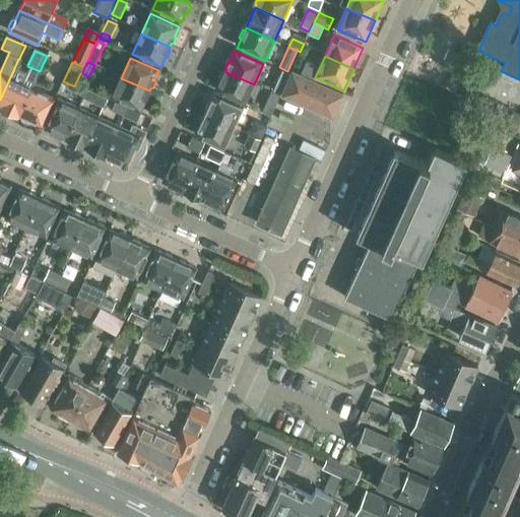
[(305,63),(300,75),(311,80),(316,68),(305,63)]
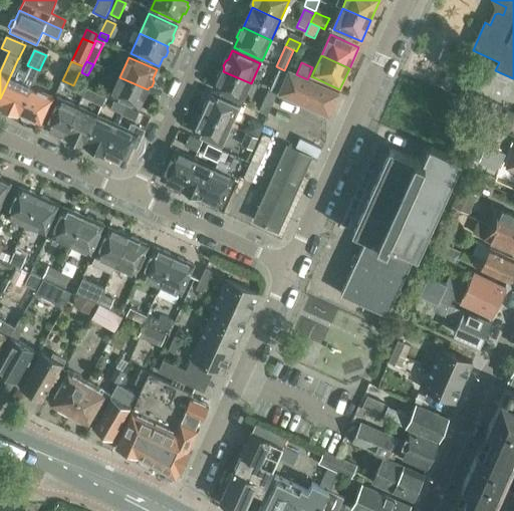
[(0,106),(19,115),(31,88),(39,70),(29,66),(21,84),(9,78),(0,98),(0,106)]
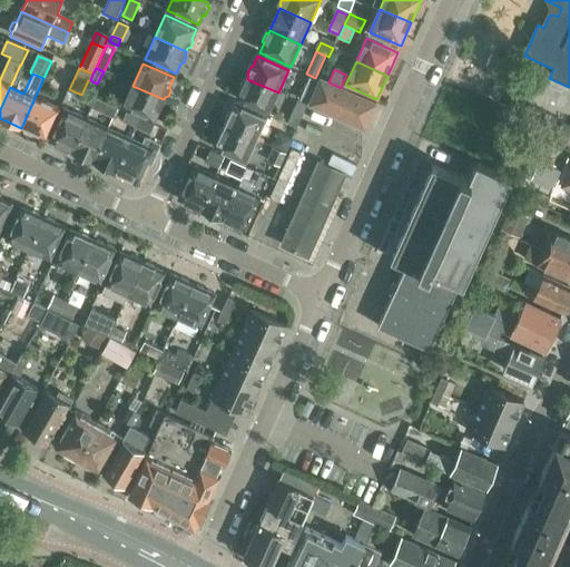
[(278,93),(247,79),(246,81),(243,82),(241,88),(242,91),(237,101),(268,115),(278,93)]
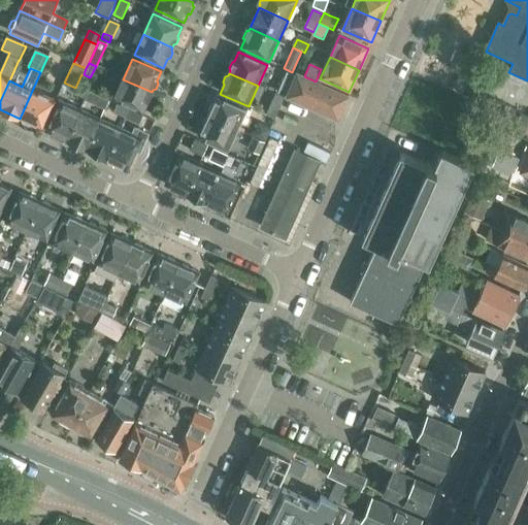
[(277,94),(285,98),(294,77),(287,74),(277,94)]
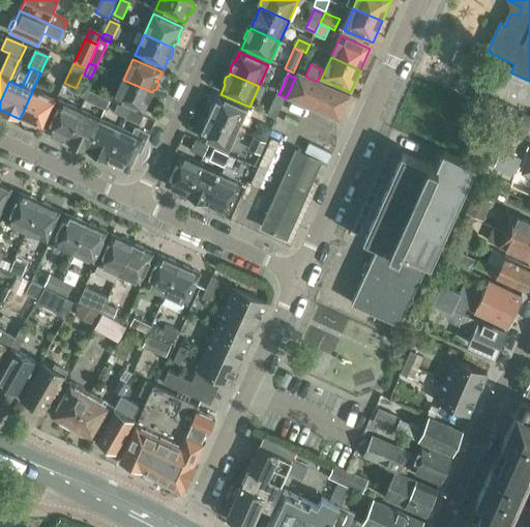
[(295,78),(286,98),(336,120),(335,122),(337,123),(339,121),(340,121),(350,96),(349,96),(349,97),(317,83),(317,82),(305,77),(304,78),(298,75),(296,79),(295,78)]
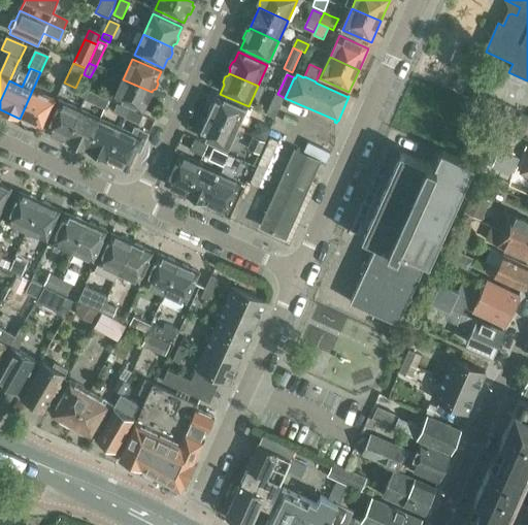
[(152,92),(123,79),(113,100),(142,113),(146,104),(150,103),(152,98),(151,95),(152,92)]
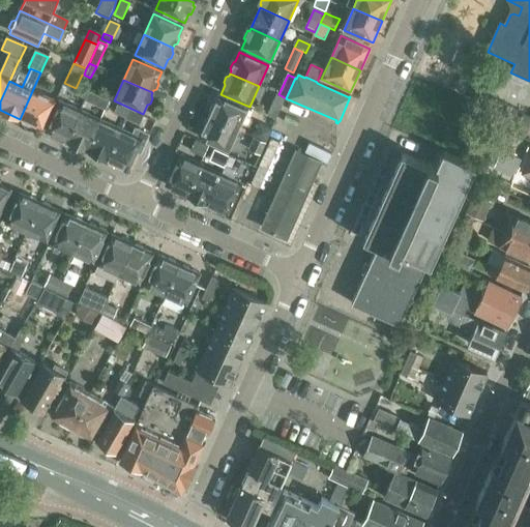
[(74,97),(85,103),(90,91),(79,86),(74,97)]
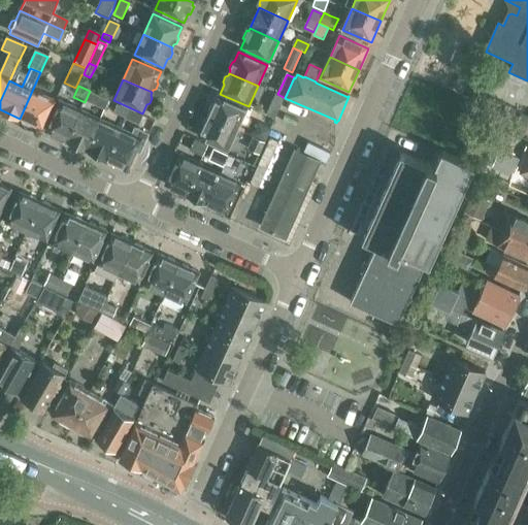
[(32,91),(20,119),(22,120),(23,124),(30,127),(33,125),(42,129),(55,101),(32,91)]
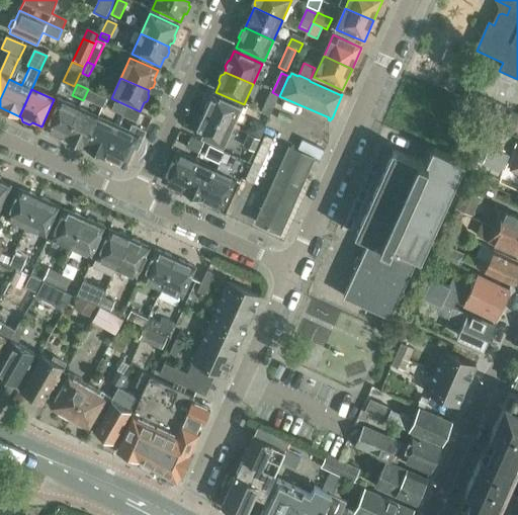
[(88,89),(83,100),(94,105),(98,96),(98,95),(98,94),(88,89)]
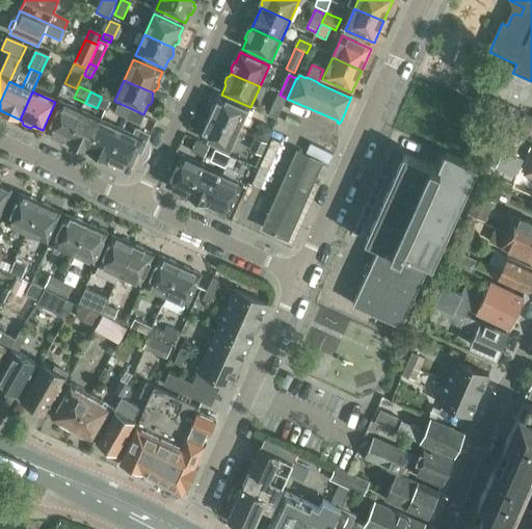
[(267,116),(275,121),(286,100),(277,96),(267,116)]
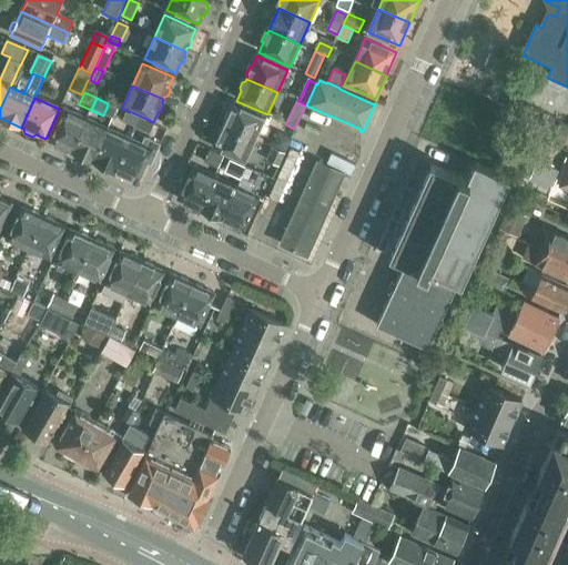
[(225,124),(224,127),(255,141),(265,119),(234,104),(230,114),(227,115),(224,121),(225,124)]
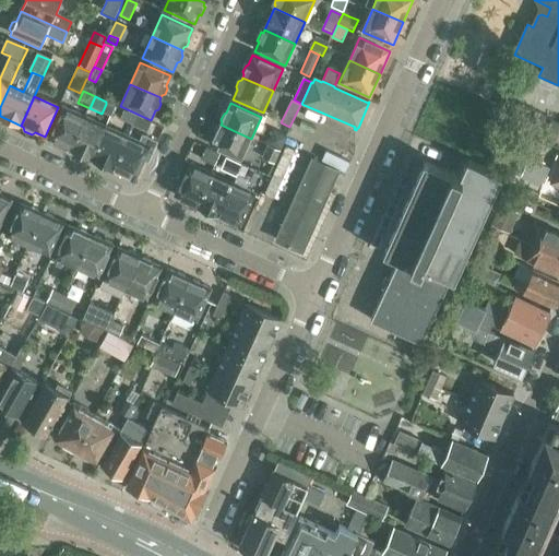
[(525,108),(520,120),(542,130),(546,118),(525,108)]
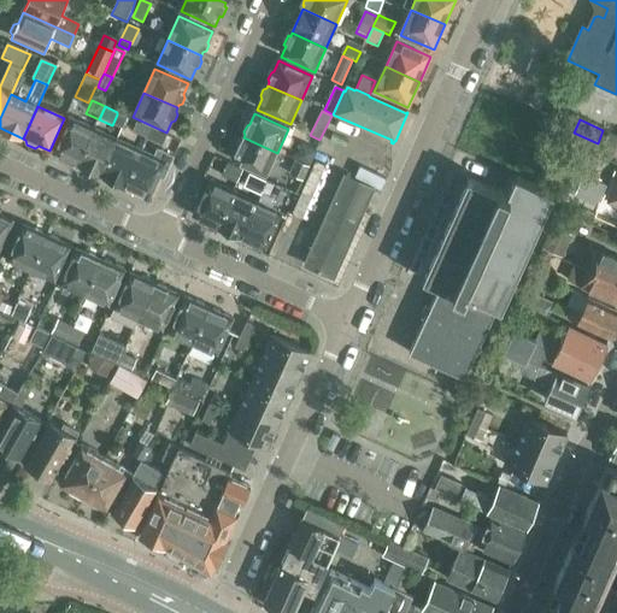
[(75,164),(78,165),(93,131),(69,121),(54,154),(65,159),(64,161),(74,165),(75,164)]
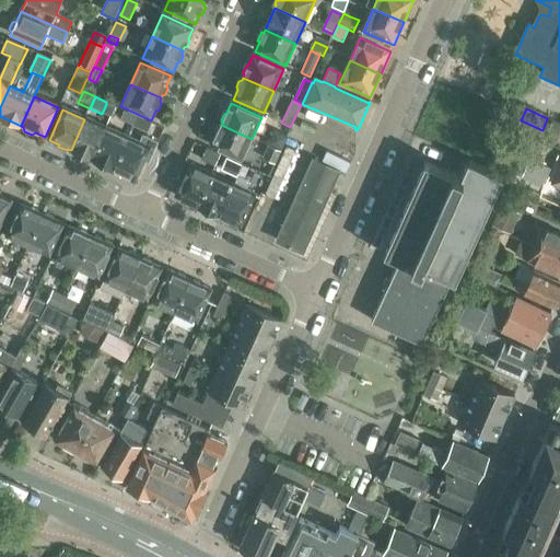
[(121,120),(133,126),(137,118),(125,113),(121,120)]
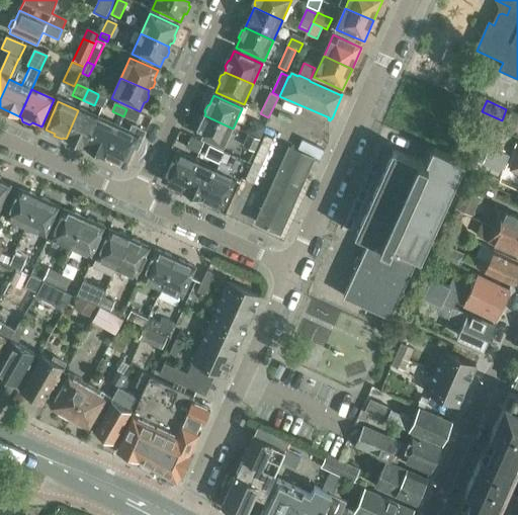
[(126,109),(123,116),(123,117),(137,123),(140,115),(126,109)]
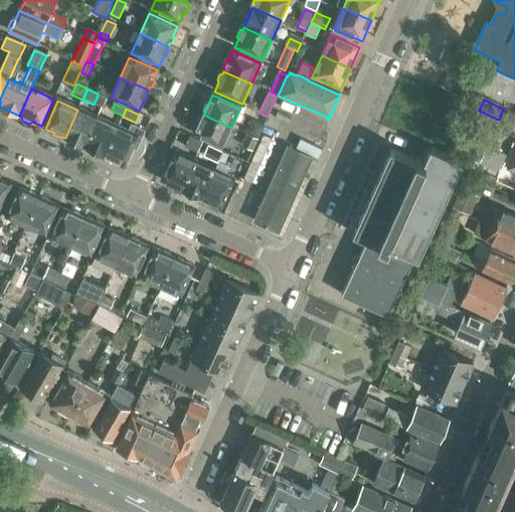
[(64,138),(84,147),(98,119),(77,110),(65,138),(64,138)]
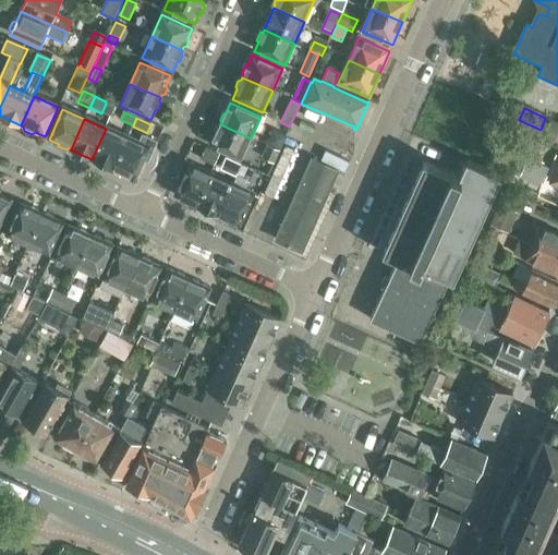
[(538,141),(552,147),(557,131),(557,125),(547,121),(538,141)]
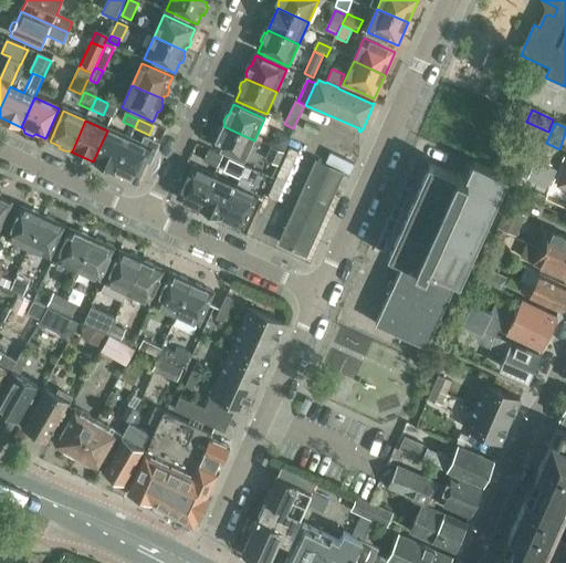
[(254,141),(223,126),(222,128),(219,131),(217,136),(218,138),(213,148),(244,163),(254,141)]
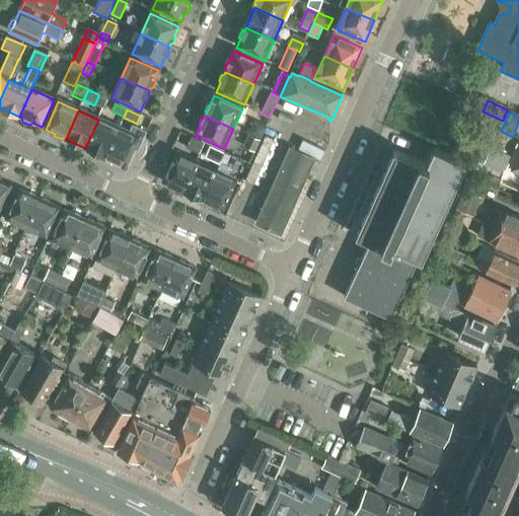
[(85,148),(105,157),(119,129),(98,120),(85,148)]
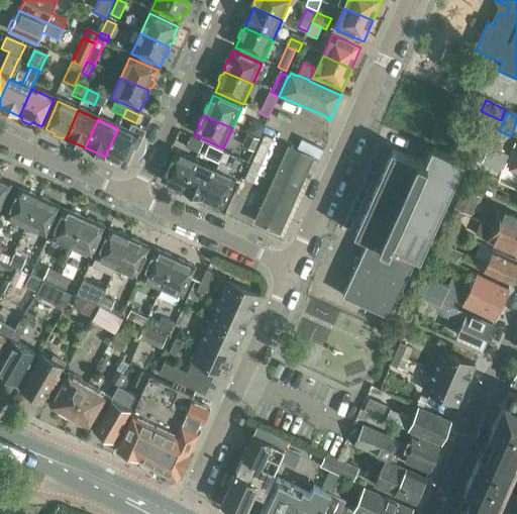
[(265,129),(253,124),(248,135),(260,140),(265,129)]
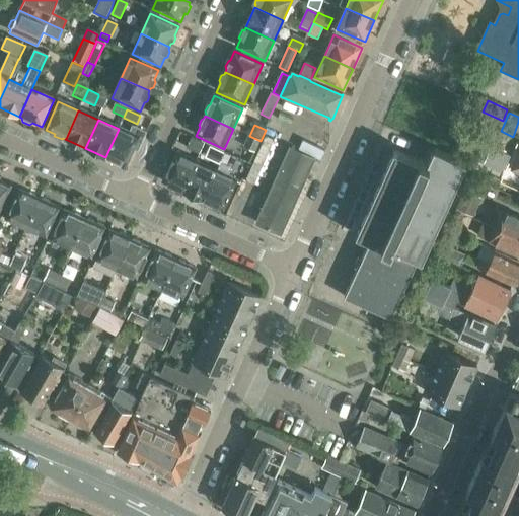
[(119,129),(105,157),(106,157),(108,158),(107,160),(116,163),(117,162),(126,166),(139,138),(119,129)]
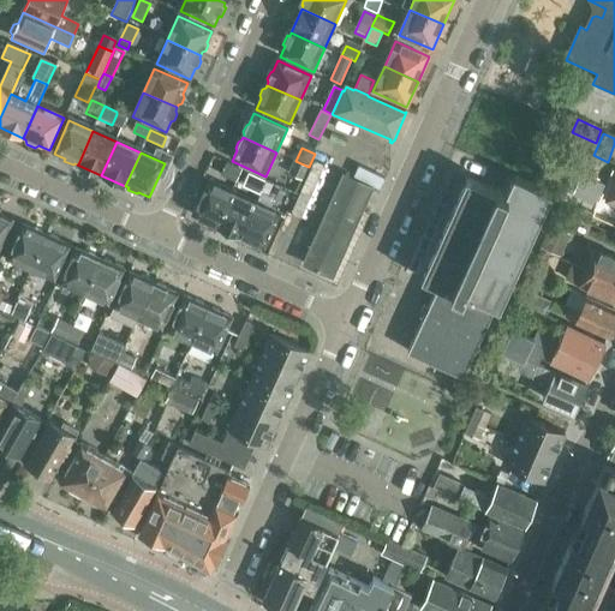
[(288,177),(302,181),(309,167),(296,161),(288,177)]
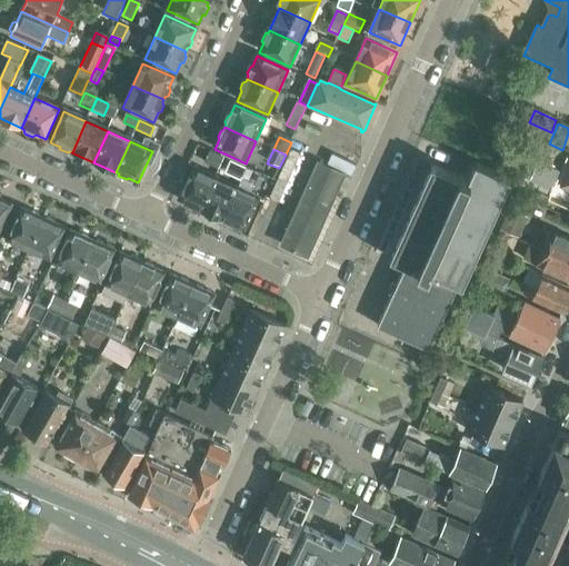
[(210,152),(205,164),(218,169),(223,158),(210,152)]
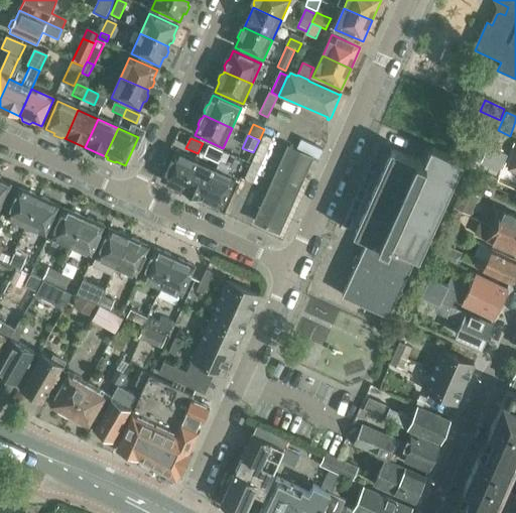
[(204,157),(218,163),(223,153),(209,146),(204,157)]
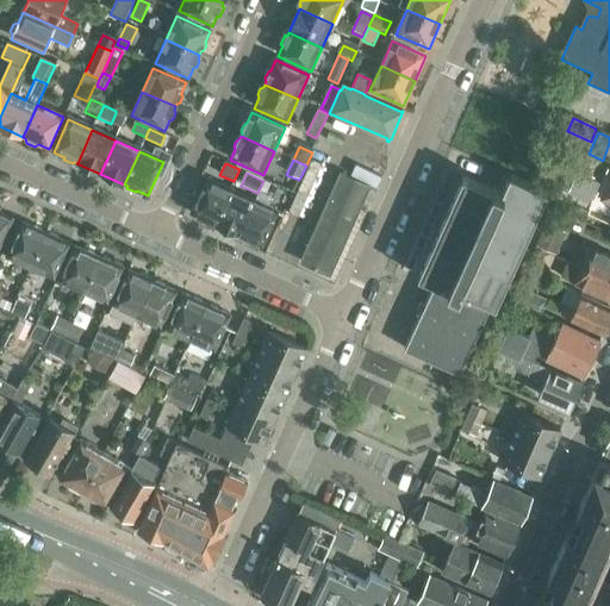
[(567,195),(589,205),(598,186),(577,175),(567,195)]
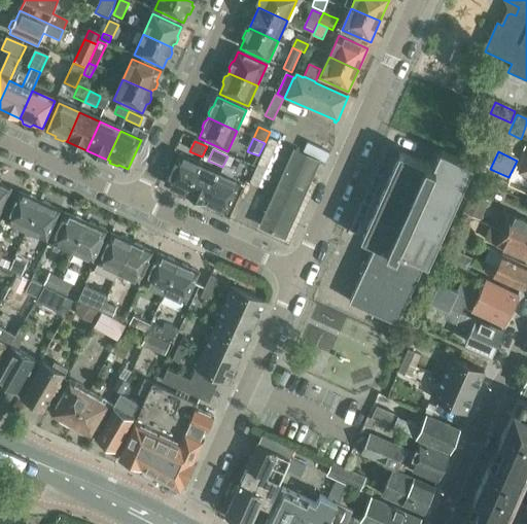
[(260,229),(285,239),(319,163),(294,152),(260,229)]
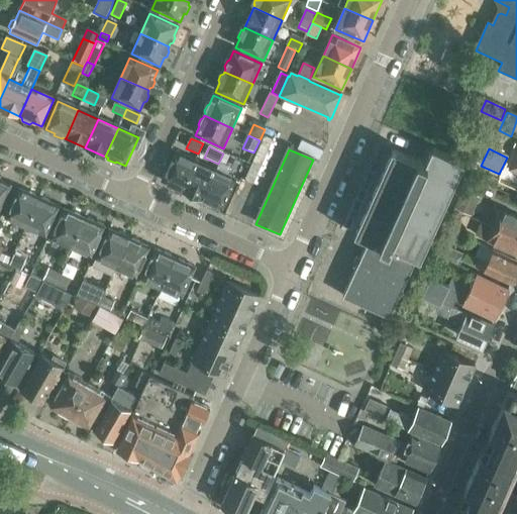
[(369,242),(342,298),(389,318),(415,264),(419,266),(463,165),(432,150),(432,151),(425,165),(418,162),(417,163),(392,150),(392,152),(393,152),(382,179),(380,178),(379,180),(381,181),(369,207),(368,206),(367,208),(368,209),(356,235),(354,234),(354,235),(369,242)]
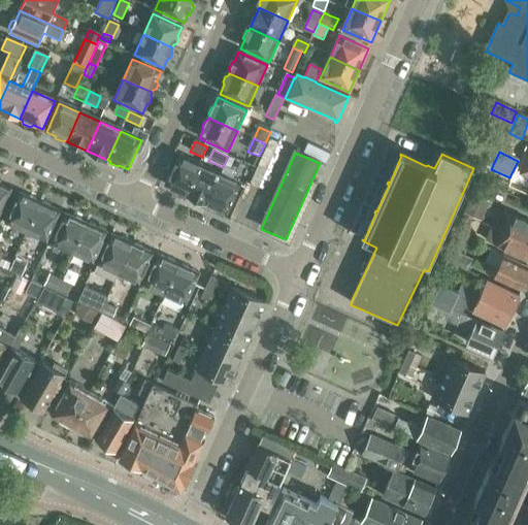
[(184,194),(187,195),(199,166),(178,157),(166,186),(175,190),(174,192),(183,196),(184,194)]
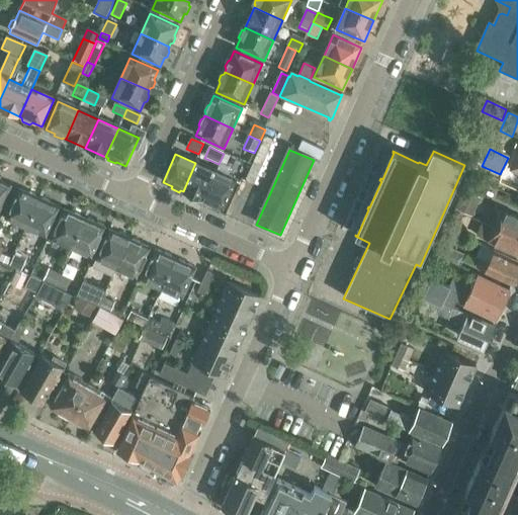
[(224,154),(219,164),(233,170),(238,160),(224,154)]
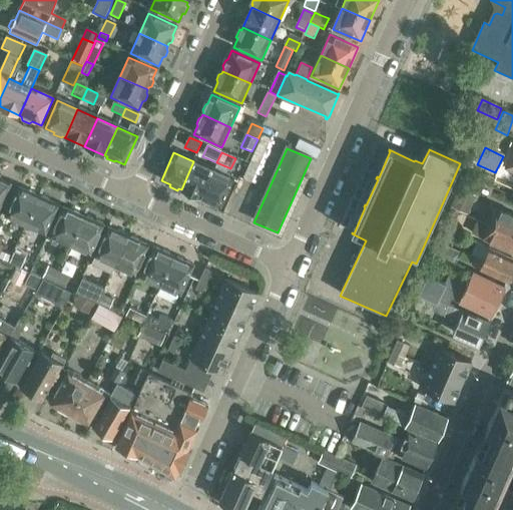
[(213,170),(201,198),(203,199),(202,201),(210,205),(211,203),(221,207),(232,181),(237,183),(246,163),(235,158),(230,168),(227,176),(213,170)]
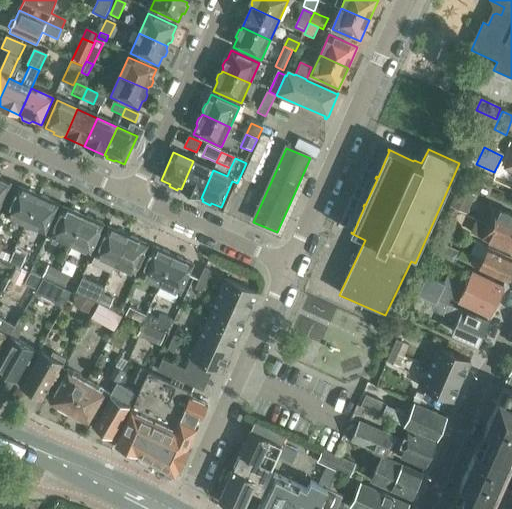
[(181,189),(201,198),(213,170),(193,161),(181,189)]
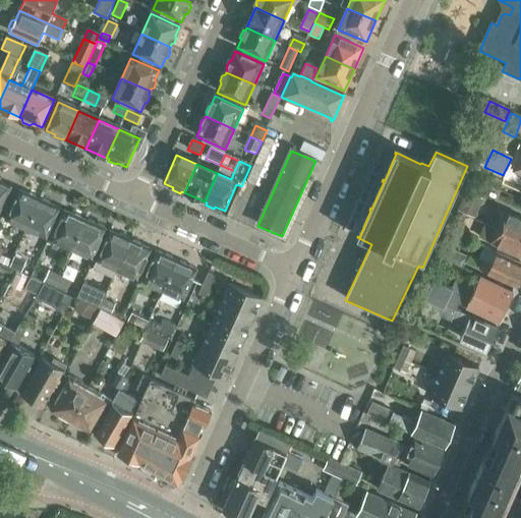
[(0,212),(11,188),(1,184),(0,181),(0,212)]
